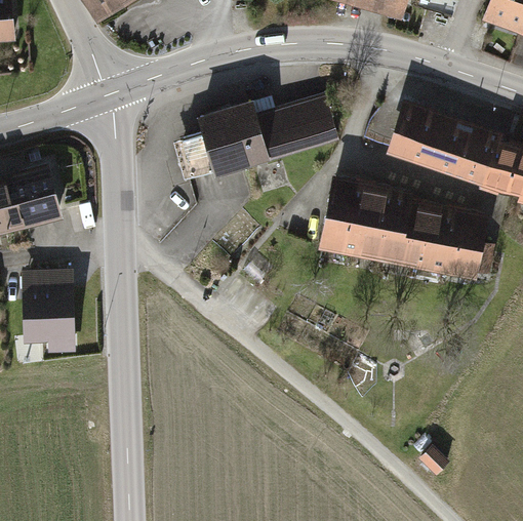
[(0,48),(17,47),(14,0),(0,0),(0,48)]
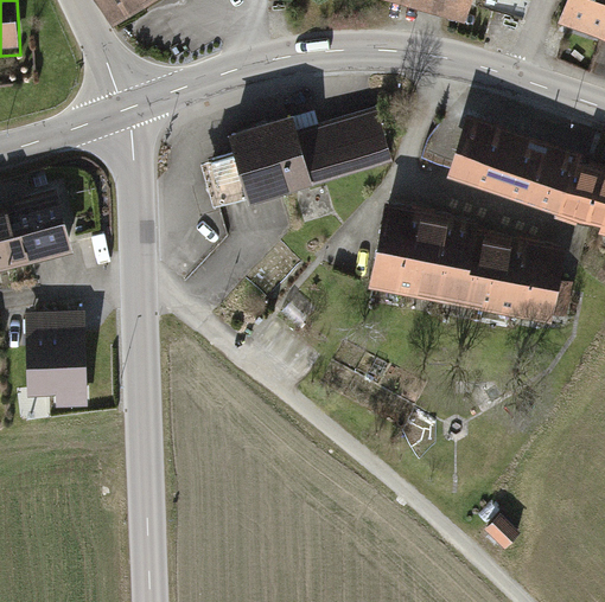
[(100,0),(115,26),(158,0),(100,0)]
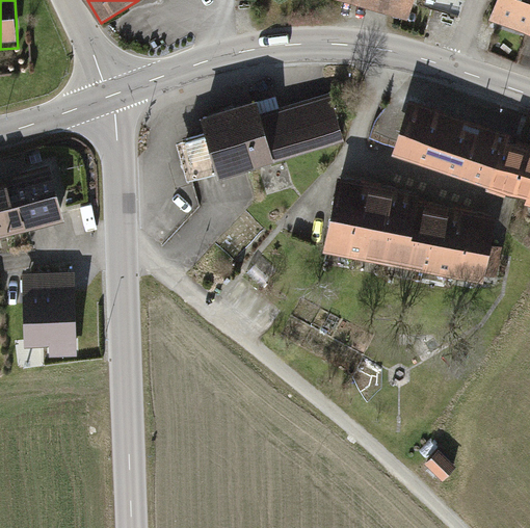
[(335,0),(406,22),(413,0),(335,0)]
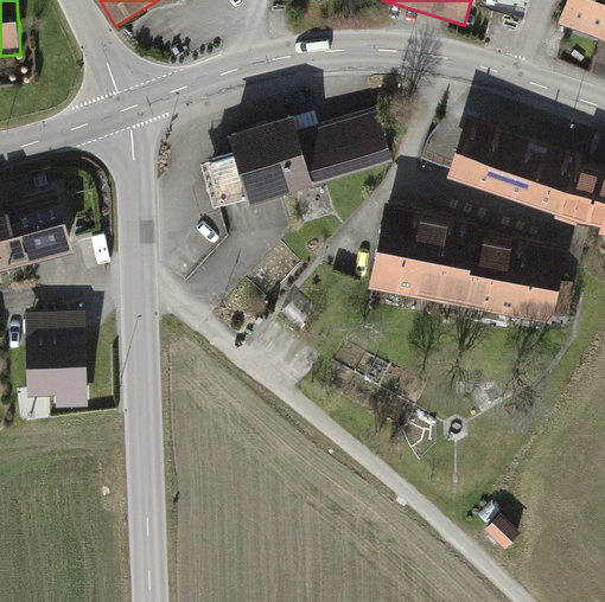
[(604,0),(573,0),(565,27),(604,40),(604,0)]
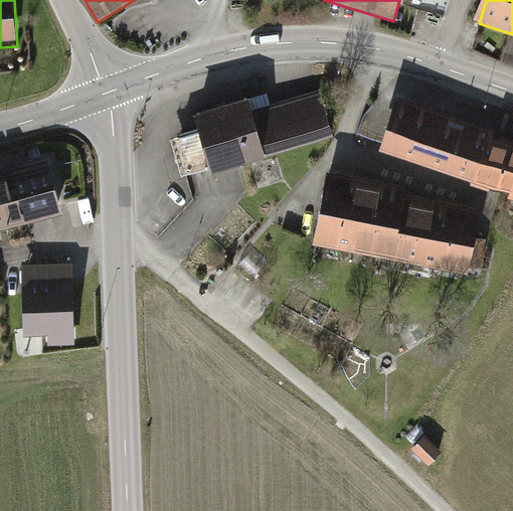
[(180,178),(264,155),(248,102),(246,95),(191,110),(195,122),(176,127),(178,133),(169,136),(180,178)]
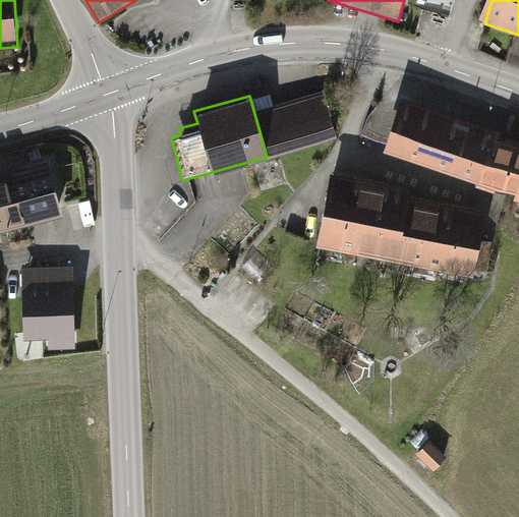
[(270,98),(251,103),(267,157),(333,138),(322,98),(273,111),(270,98)]
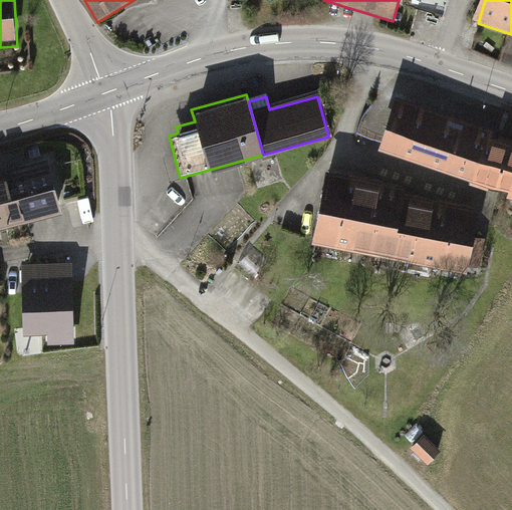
[(379,143),(476,178),(491,137),(493,131),(397,96),(384,134),(379,143)]
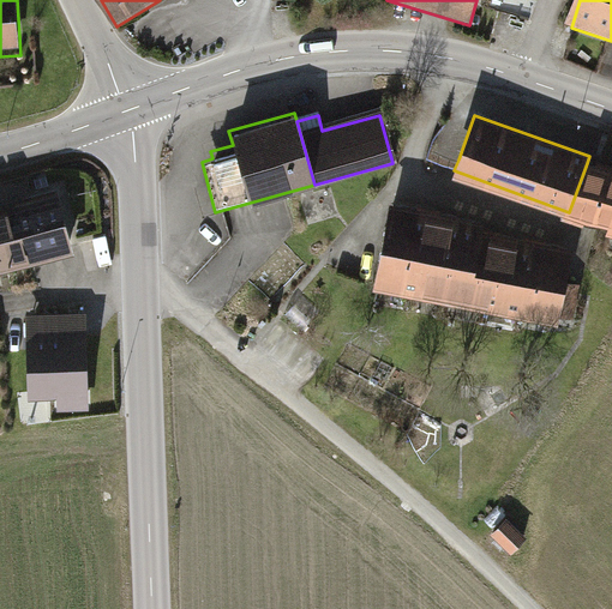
[(431,164),(454,170),(459,160),(436,152),(431,164)]
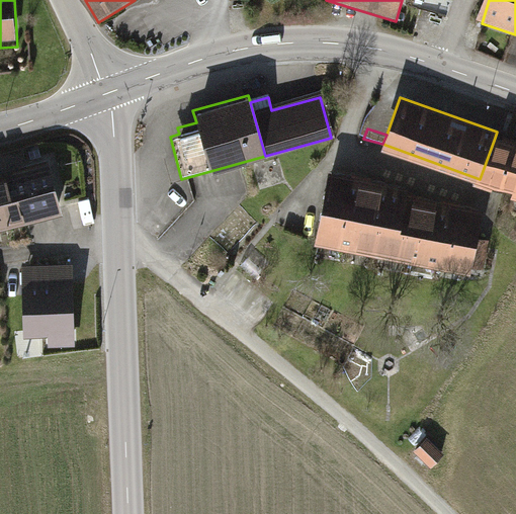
[(515,145),(508,142),(495,138),(480,179),(477,187),(515,200),(515,145)]
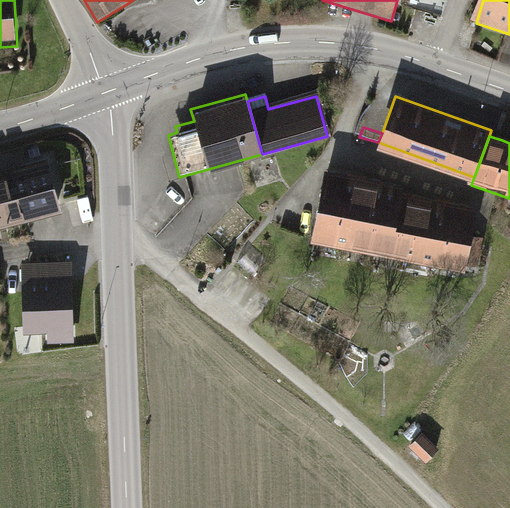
[(45,152),(0,163),(0,225),(59,210),(45,152)]
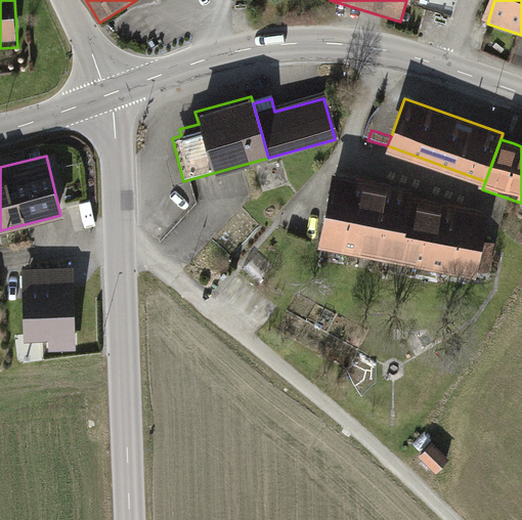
[(318,250),(353,256),(366,180),(333,174),(318,250)]
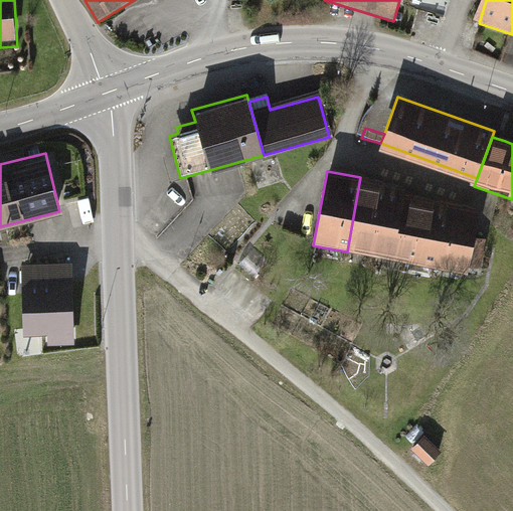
[(347,251),(374,257),(387,182),(360,177),(347,251)]
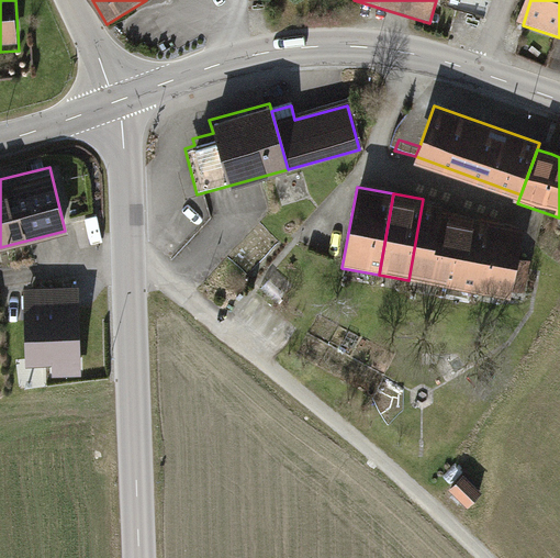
[(409,280),(443,287),(455,220),(443,218),(445,203),(423,199),(409,280)]
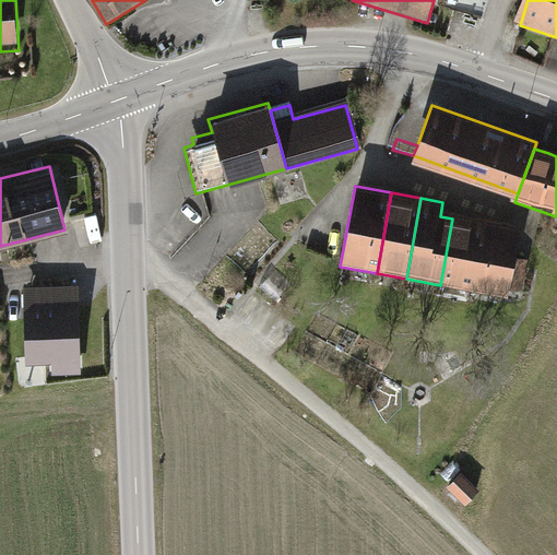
[(440,285),(473,291),(485,224),(452,219),(440,285)]
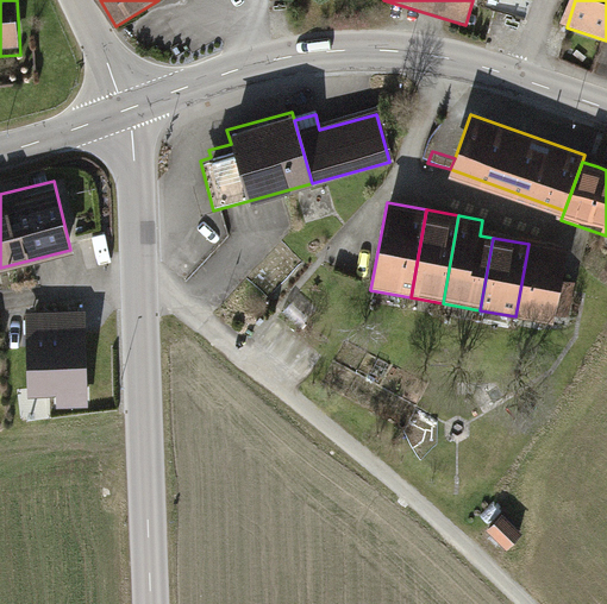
[(564,250),(529,244),(515,316),(551,322),(551,318),(568,321),(574,287),(558,284),(564,250)]
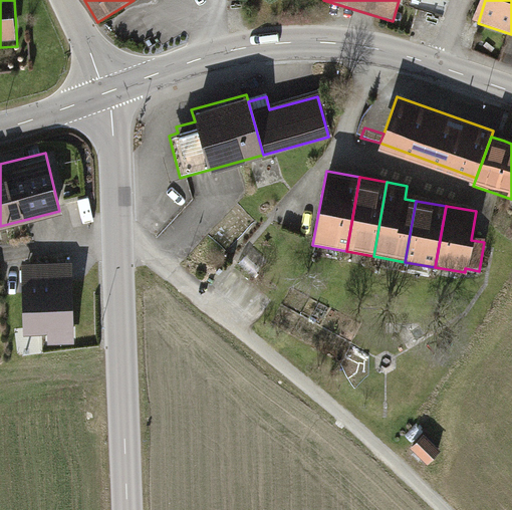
[(70,284),(24,286),(26,332),(72,330),(70,284)]
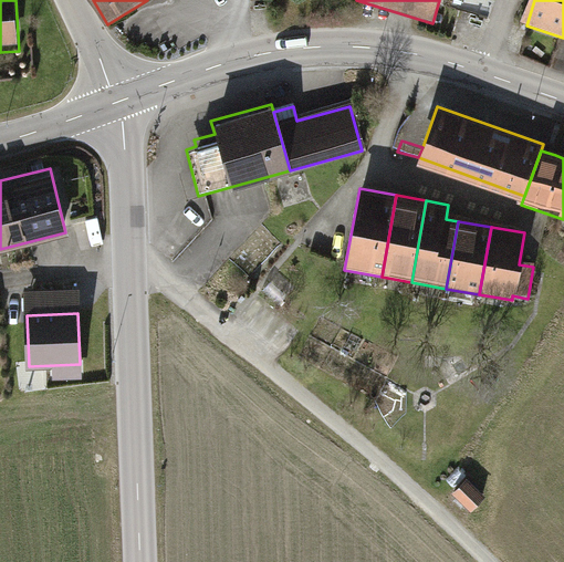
[(495,393),(486,385),(477,395),(488,404),(495,393)]
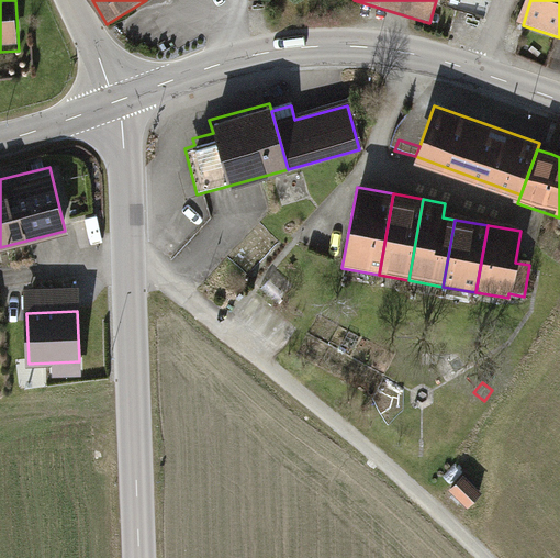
[(460,478),(446,492),(466,510),(479,495),(460,478)]
